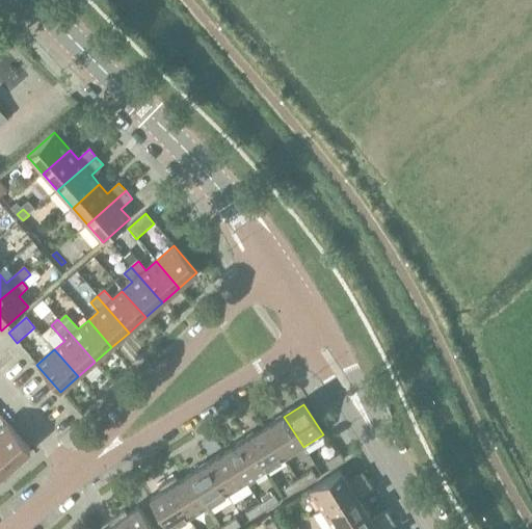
[(284,459),(303,447),(284,417),(265,428),(284,459)]
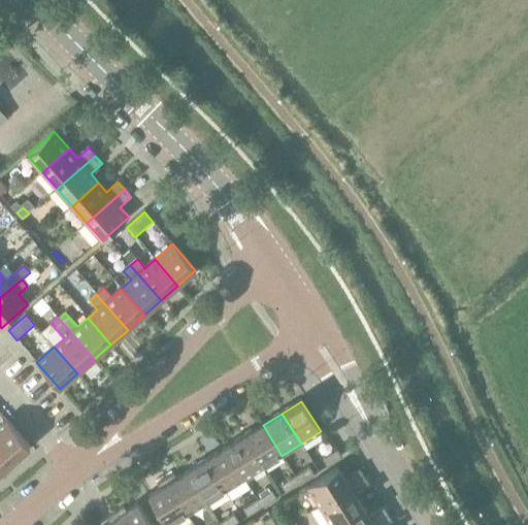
[(6,421),(0,426),(0,448),(12,462),(30,448),(6,421)]
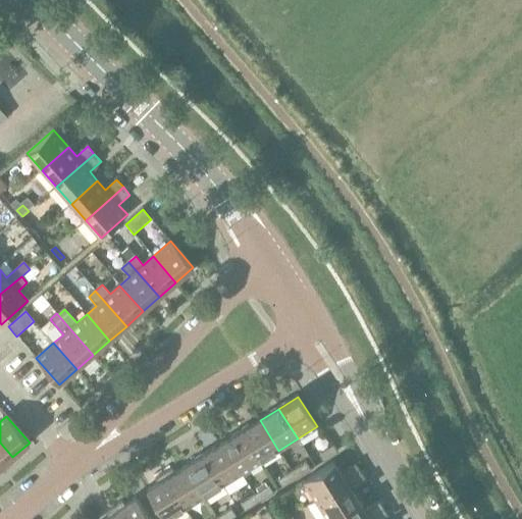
[(260,462),(278,451),(260,420),(241,432),(260,462)]
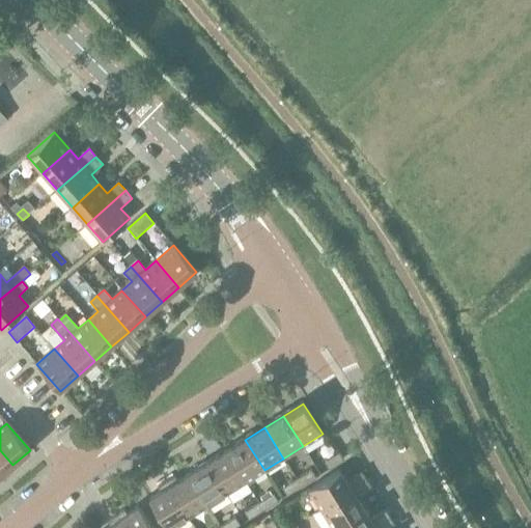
[(246,482),(264,470),(245,440),(226,451),(246,482)]
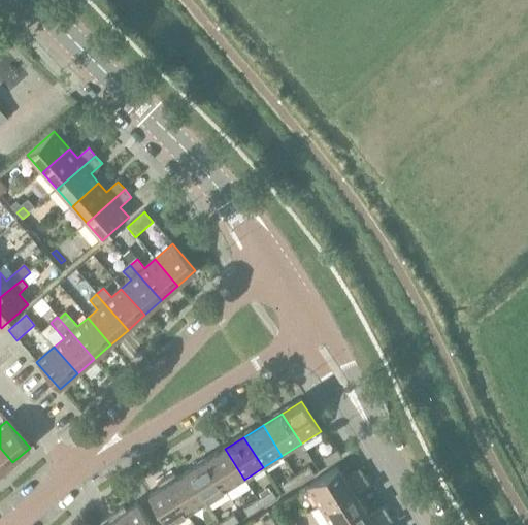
[(0,472),(12,462),(0,448),(0,472)]
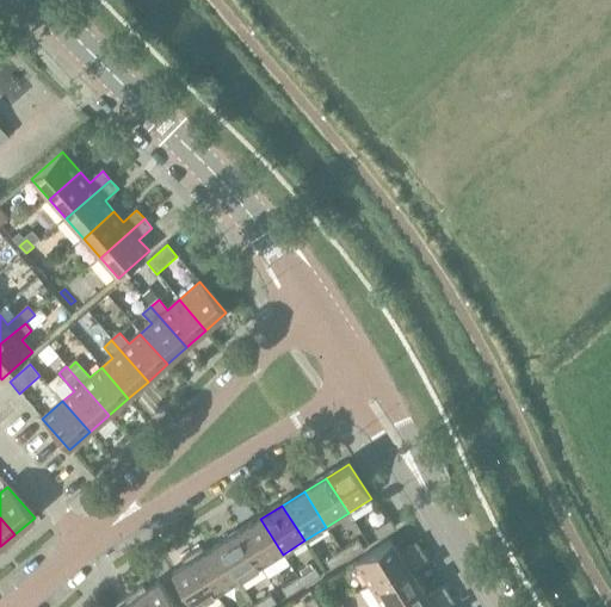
[(260,568),(283,555),(260,519),(239,532),(260,568)]
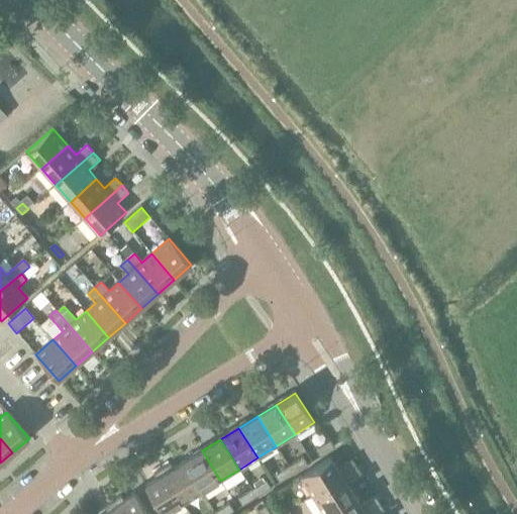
[(335,448),(330,441),(316,450),(320,457),(335,448)]
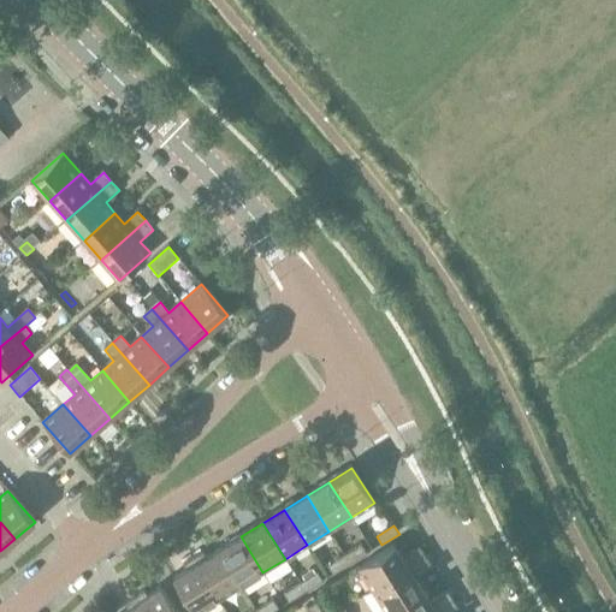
[(241,587),(262,572),(241,536),(218,551),(241,587)]
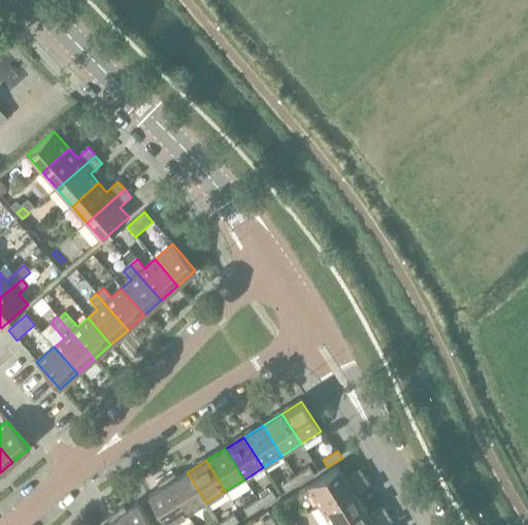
[(309,468),(295,477),(300,485),(315,476),(309,468)]
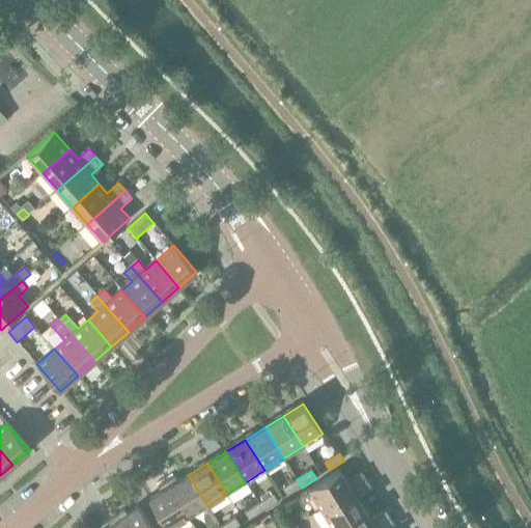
[(322,510),(367,481),(362,473),(346,482),(339,471),(309,491),(322,510)]
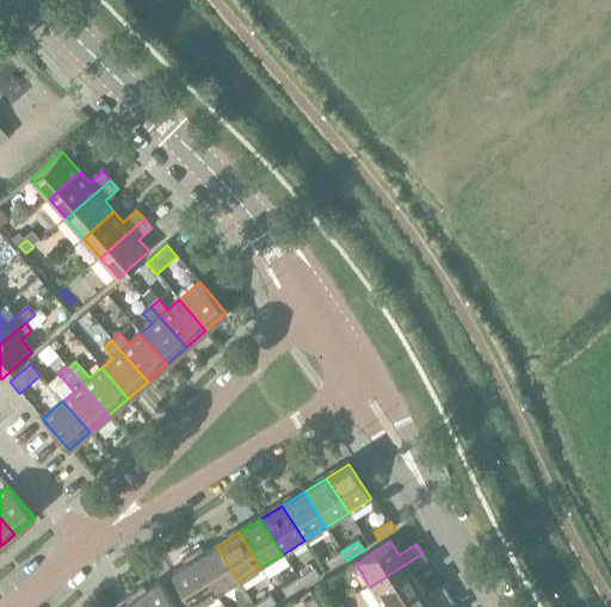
[(217,595),(239,582),(216,546),(204,553),(201,549),(191,555),(217,595)]
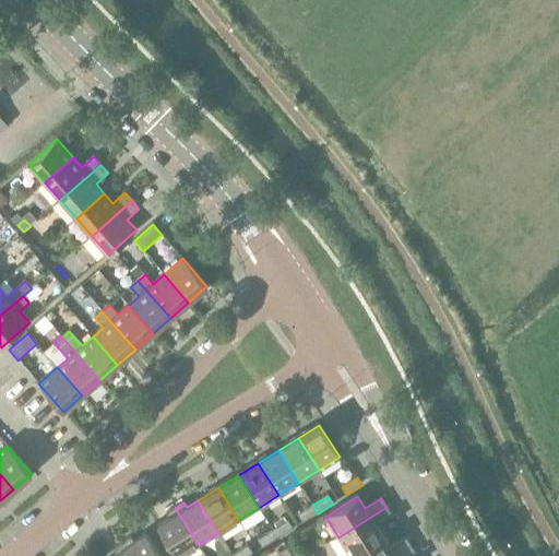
[(312,505),(297,515),(302,523),(318,513),(312,505)]
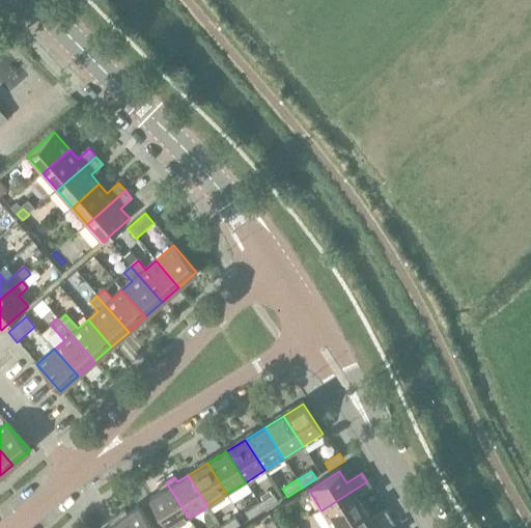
[(336,527),(364,510),(357,499),(372,490),(367,481),(322,510),(332,527),(336,527)]
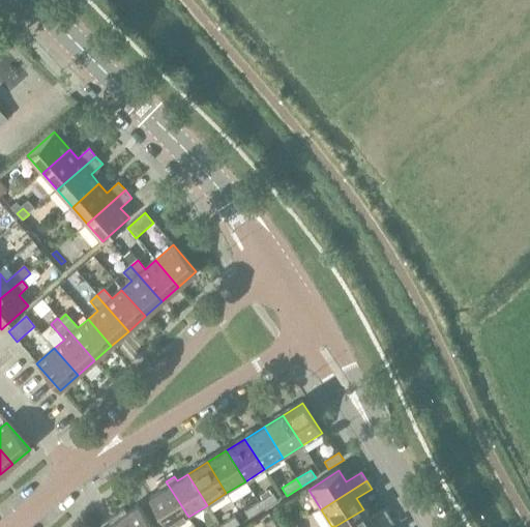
[(149,498),(166,526),(173,526),(188,517),(166,481),(157,487),(160,491),(149,498)]
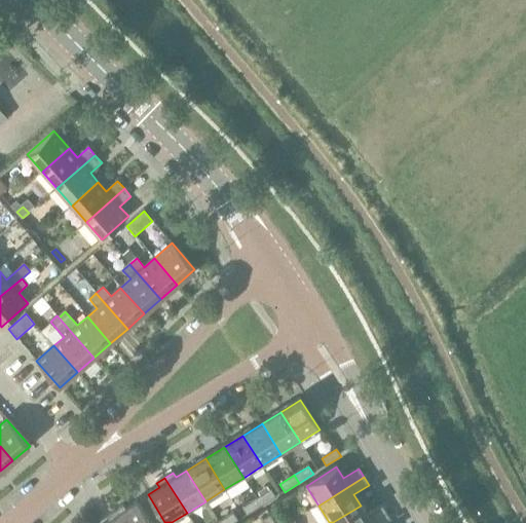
[(271,489),(256,498),(261,507),(275,497),(271,489)]
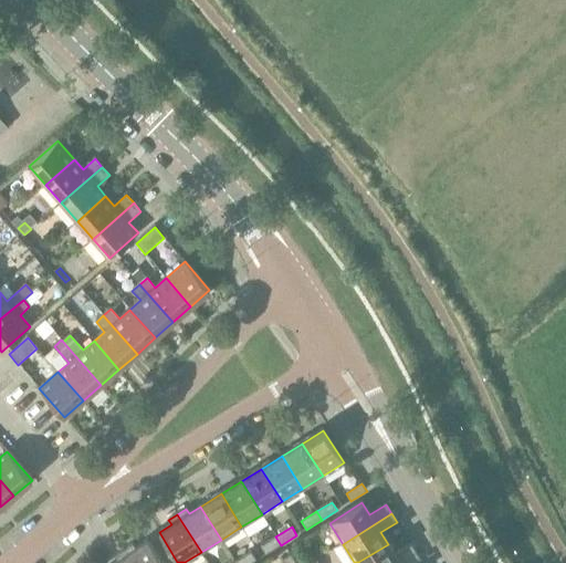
[(281,545),(275,537),(260,546),(265,554),(281,545)]
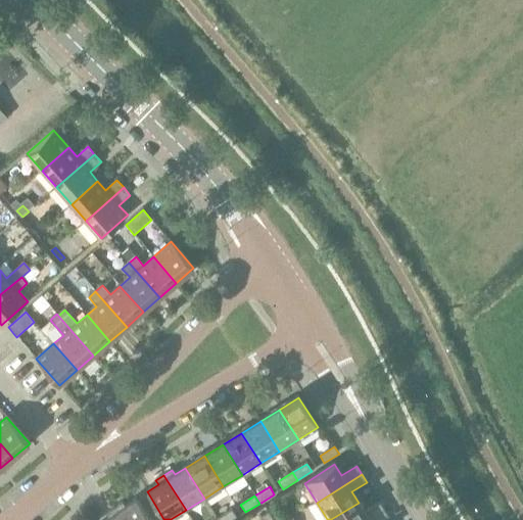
[(151,519),(136,500),(126,507),(123,503),(114,509),(123,519),(151,519)]
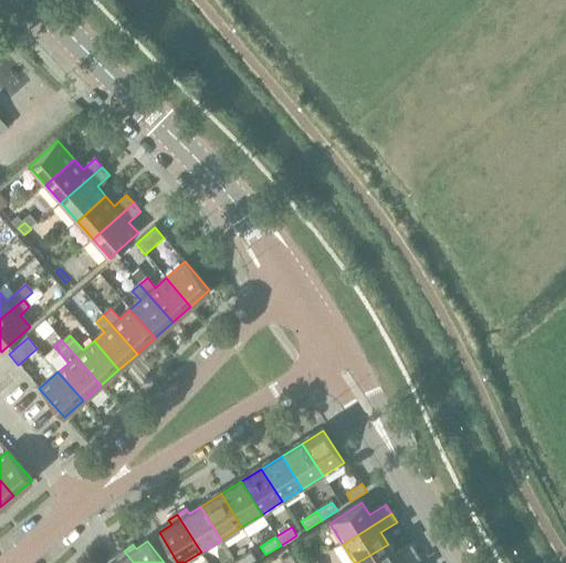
[(402,562),(417,554),(411,545),(395,555),(388,544),(358,562),(402,562)]
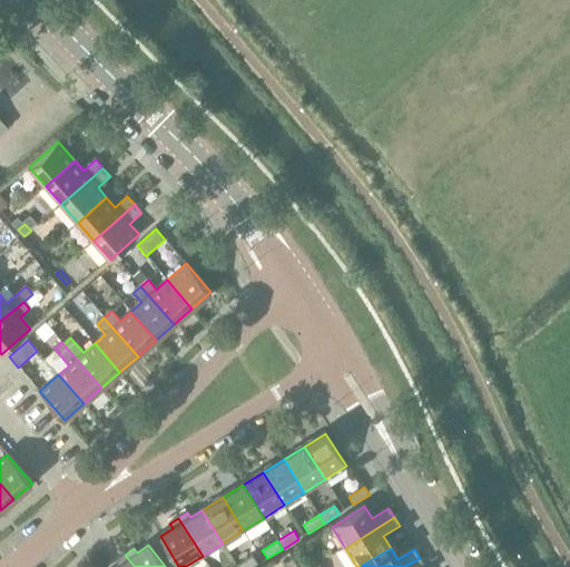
[(134,566),(125,555),(116,560),(119,566),(134,566)]
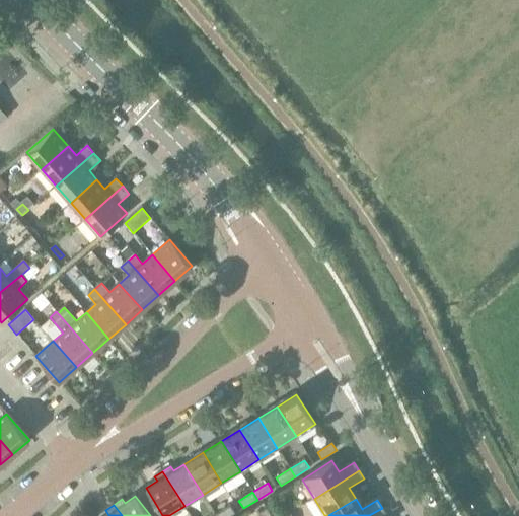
[(230,506),(216,515),(233,515),(235,514),(230,506)]
